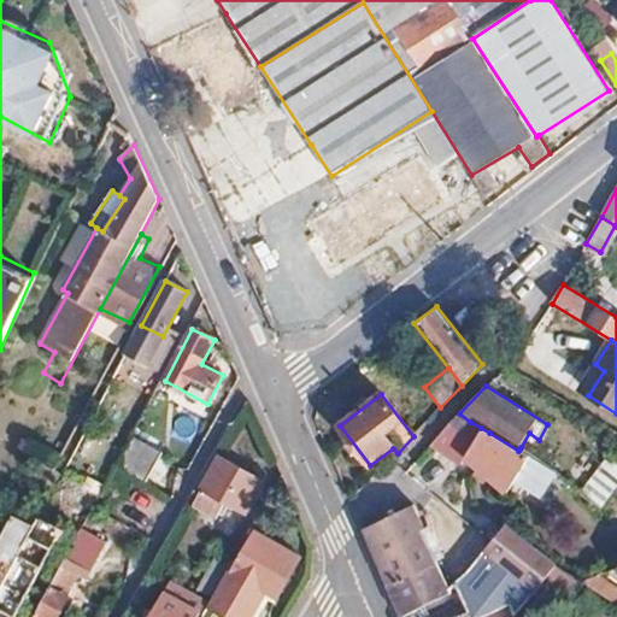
[(459,413),(447,425),(460,433),(470,422),(459,413)]
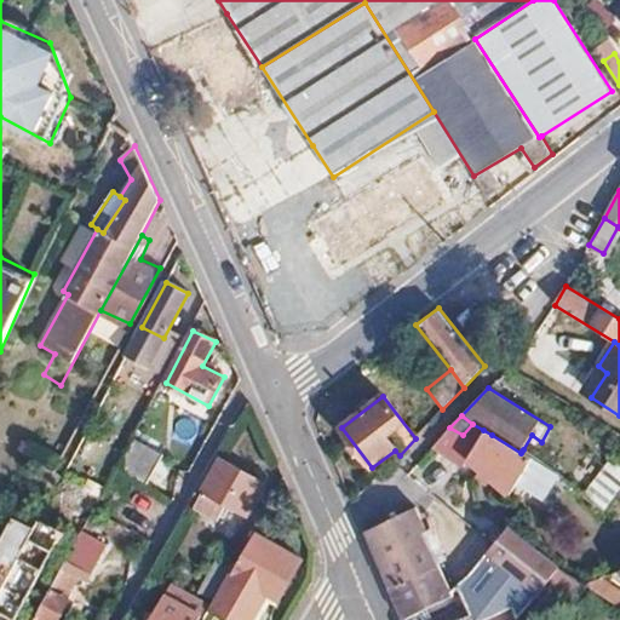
[(527,452),(523,449),(522,451),(521,453),(492,435),(483,430),(465,458),(504,495),(512,483),(537,499),(556,474),(555,471),(541,463),(527,452)]
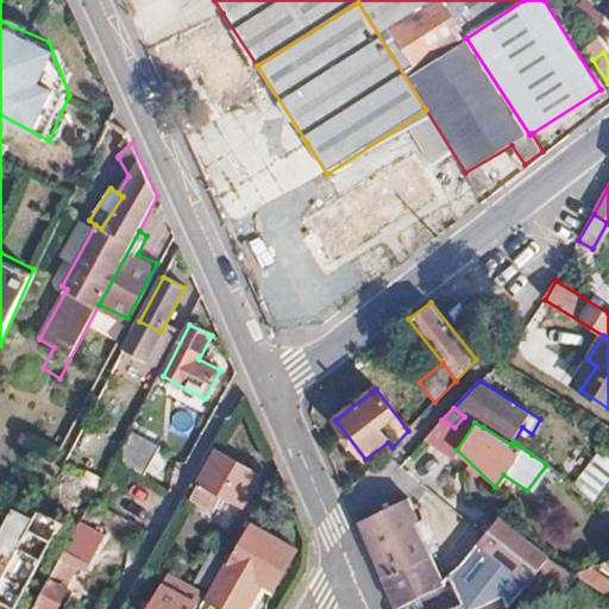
[(518,444),(532,454),(541,440),(532,434),(522,427),(514,441),(518,444)]
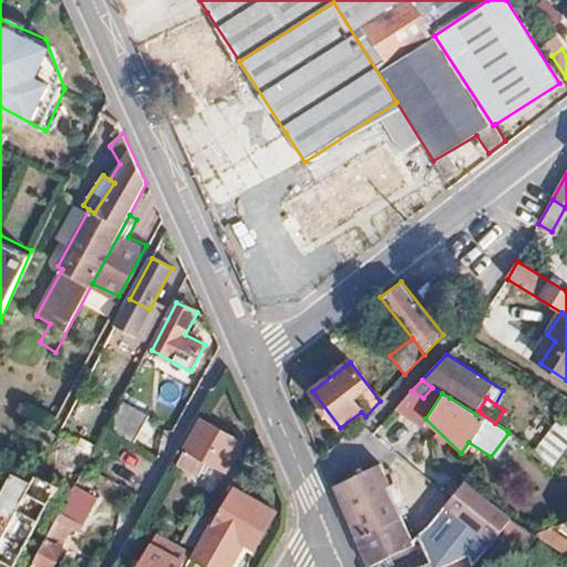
[(121,401),(107,426),(136,442),(150,416),(121,401)]
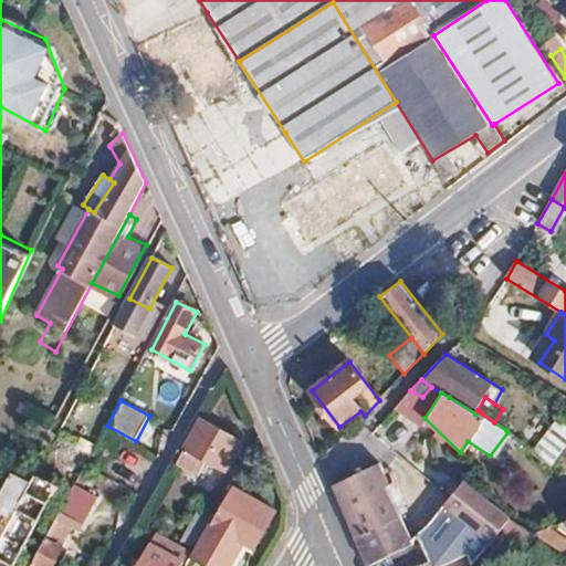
[(552,465),(565,444),(565,417),(559,426),(554,422),(542,439),(515,419),(506,430),(507,432),(552,465)]
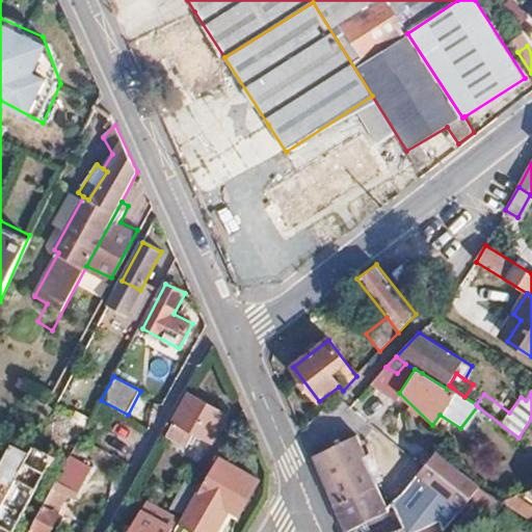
[(227,415),(188,394),(166,434),(186,446),(192,432),(211,443),(227,415)]
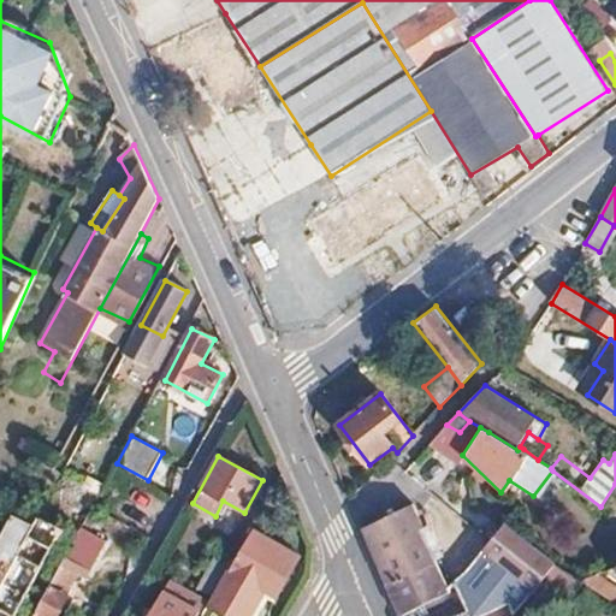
[(116,466),(111,475),(123,483),(128,473),(116,466)]
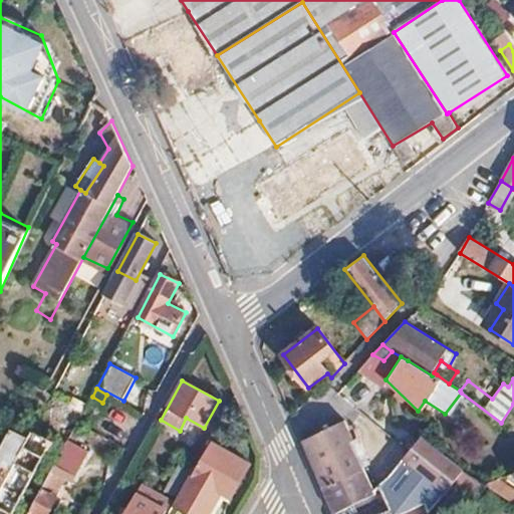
[(109,406),(102,403),(92,397),(83,412),(73,430),(28,513),(47,513),(65,480),(72,484),(90,450),(86,448),(109,406)]
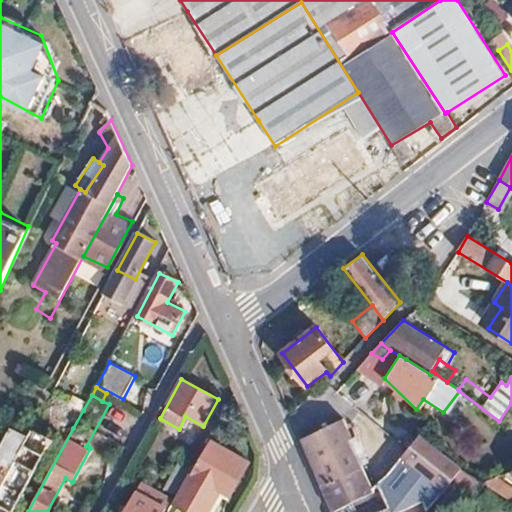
[(83,410),(52,395),(48,403),(60,410),(55,418),(73,428),(83,410)]
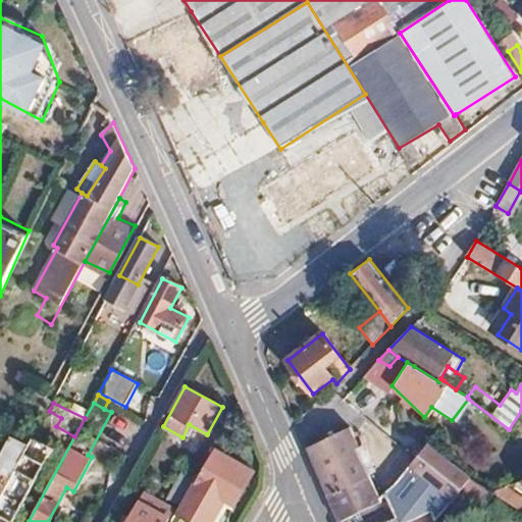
[(327,496),(369,475),(357,448),(365,444),(359,430),(354,432),(351,426),(331,435),(329,430),(312,439),(313,444),(308,447),(327,496)]
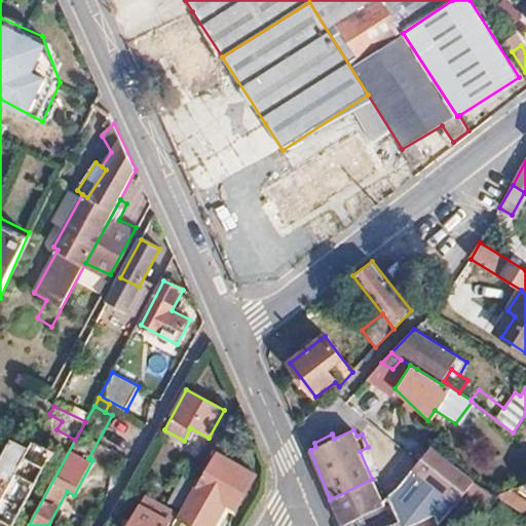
[(0,494),(2,496),(0,499),(0,525),(14,525),(54,453),(33,442),(28,451),(10,442),(0,460),(0,494)]
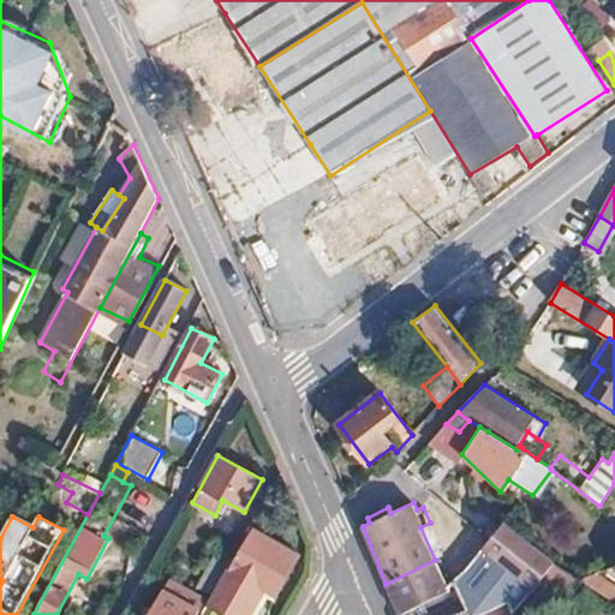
[(467,569),(454,581),(466,608),(473,614),(482,614),(509,602),(515,613),(533,592),(555,565),(502,524),(467,569)]
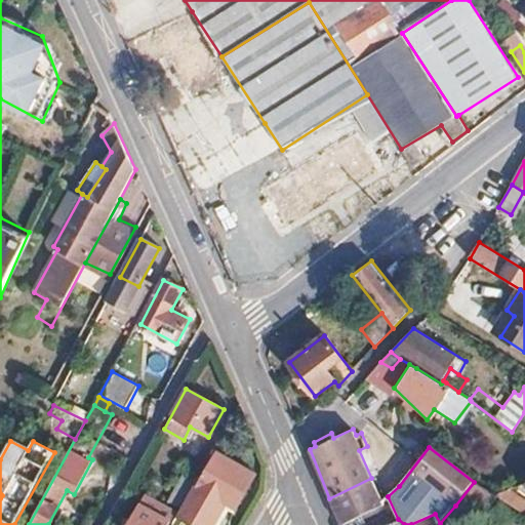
[(198,485),(195,483),(182,508),(178,512),(176,517),(191,524),(212,524),(226,502),(236,509),(256,474),(217,452),(198,485)]
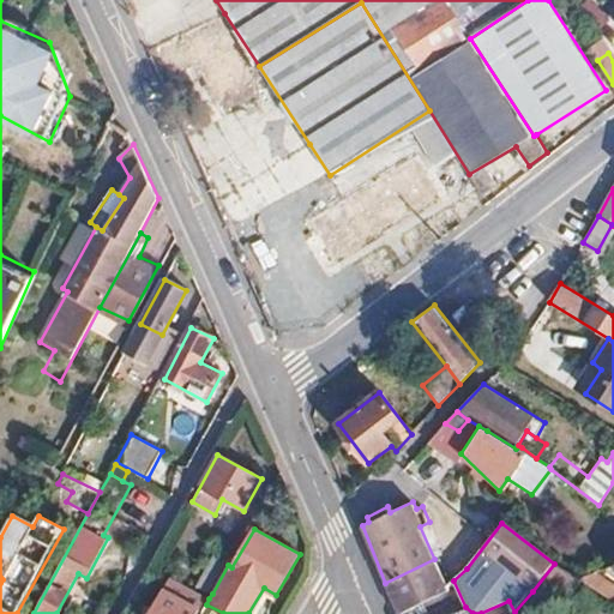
[(196,584),(212,594),(228,565),(233,557),(217,547),(196,584)]
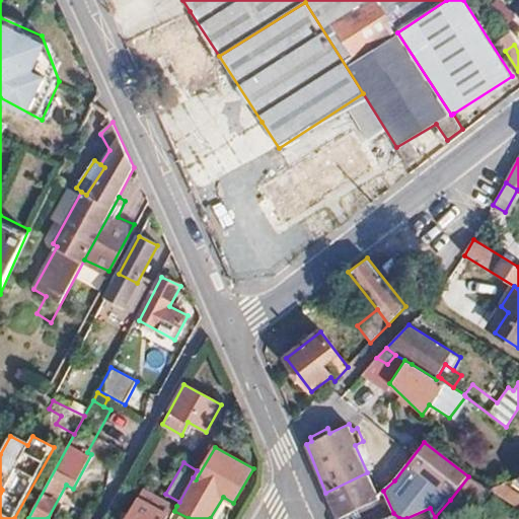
[(325,493),(337,518),(338,518),(379,499),(367,472),(325,493)]
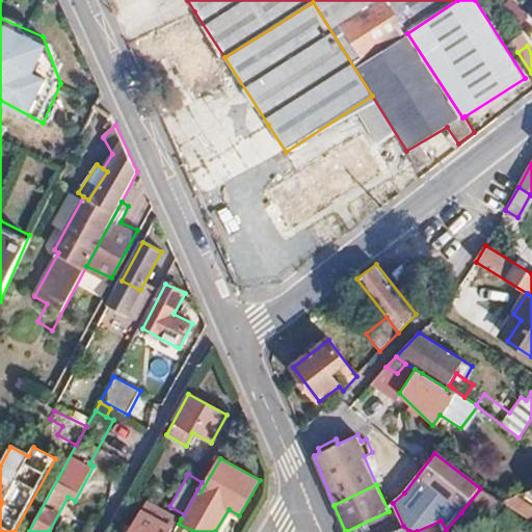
[(482,530),(504,505),(500,502),(480,488),(461,512),(482,530)]
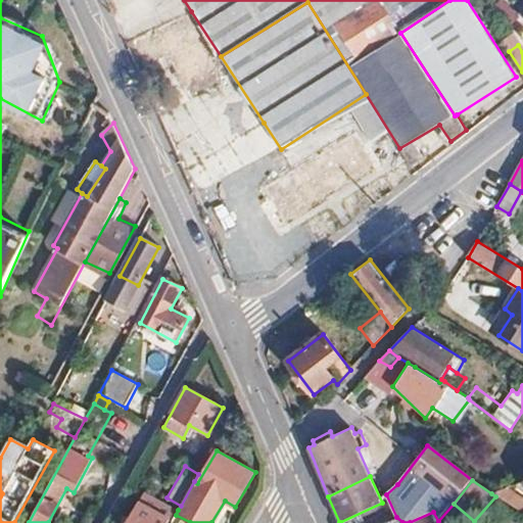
[(163,502),(144,491),(127,522),(165,522),(168,519),(157,513),(163,502)]
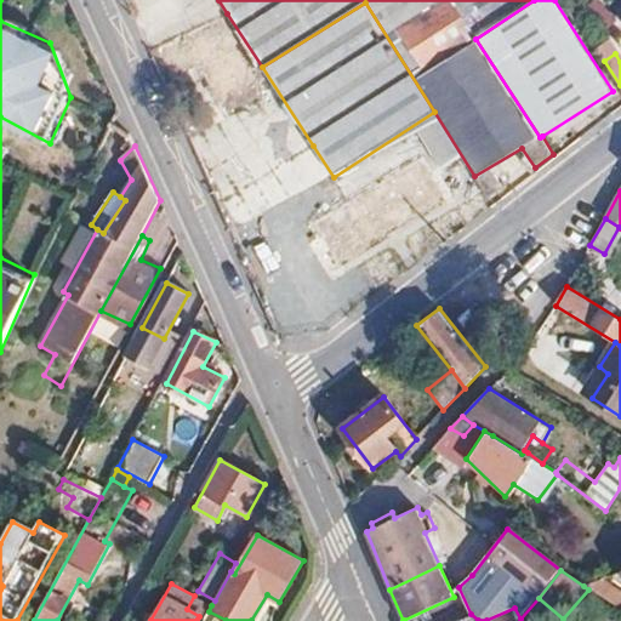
[(518,620),(520,619),(514,608),(486,620),(518,620)]
